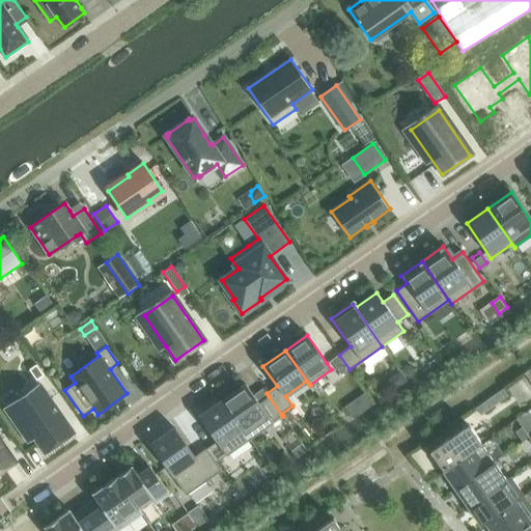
[(339,355),(331,361),(341,375),(350,369),(339,355)]
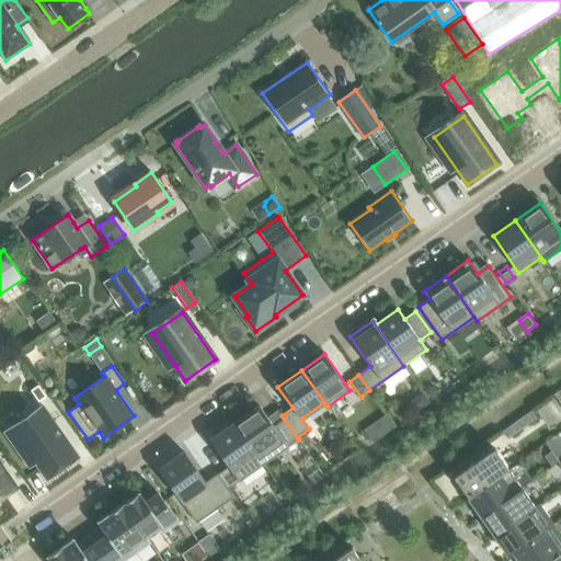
[(38,386),(31,390),(38,402),(46,397),(38,386)]
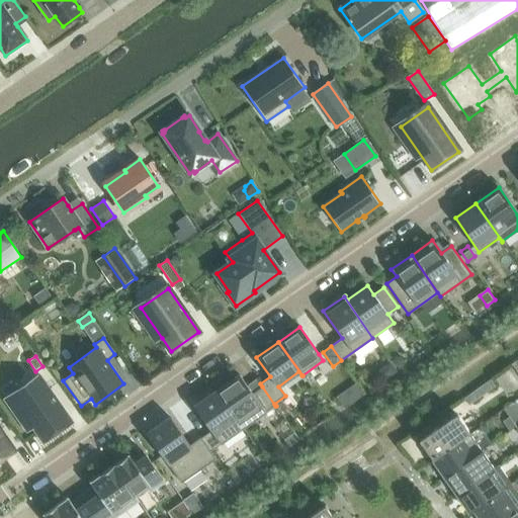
[(397,356),(394,359),(393,363),(396,366),(400,367),(403,364),(404,360),(401,357),(397,356)]
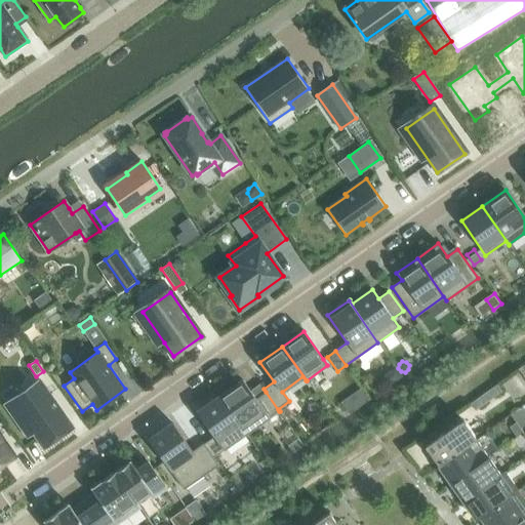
[(395,366),(391,370),(397,379),(402,376),(395,366)]
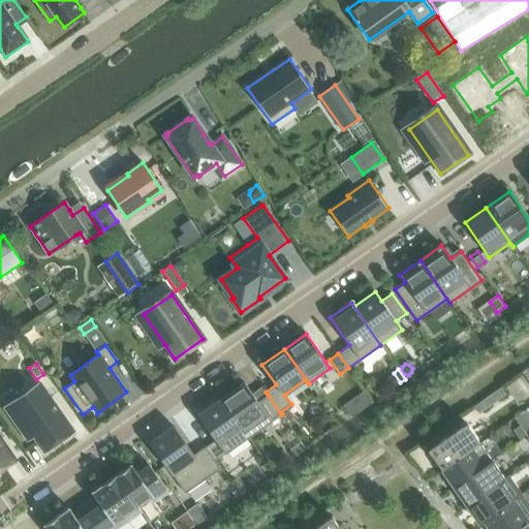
[(248,438),(281,414),(268,395),(258,402),(245,382),(221,399),(248,438)]
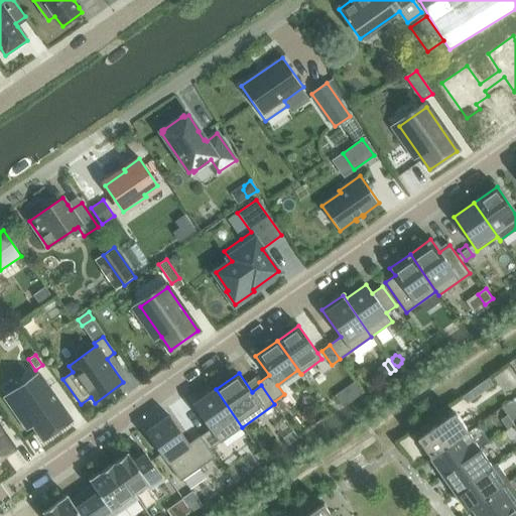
[(39,376),(12,395),(34,426),(43,439),(71,419),(39,376)]
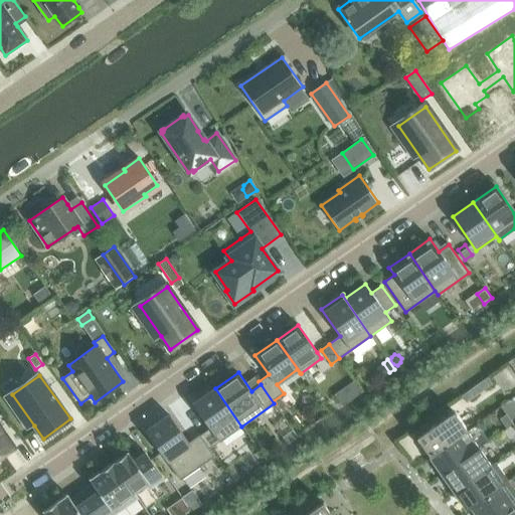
[(487,377),(471,389),(476,395),(492,384),(487,377)]
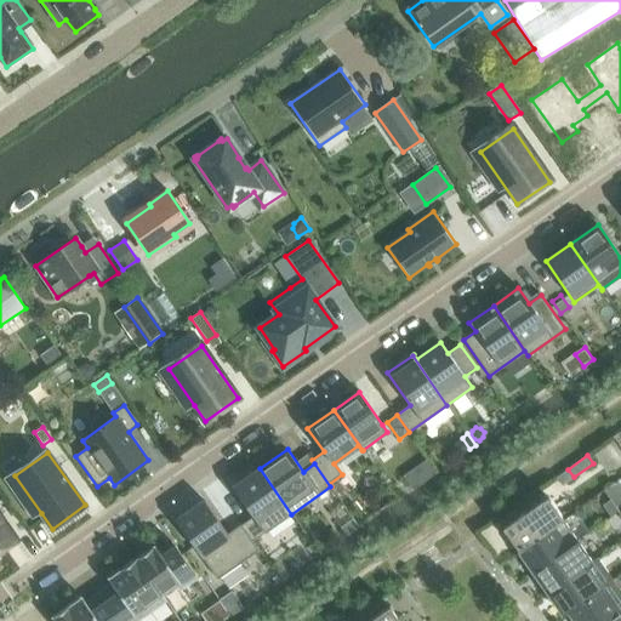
[(427,460),(420,465),(429,478),(437,473),(427,460)]
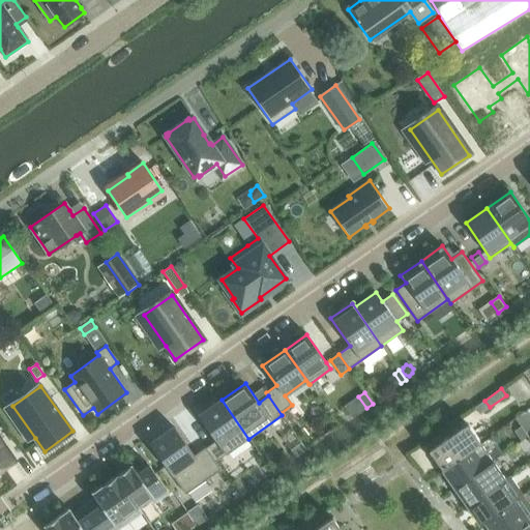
[(248,439),(222,400),(199,416),(216,441),(206,448),(206,447),(205,447),(221,470),(222,470),(215,462),(248,439)]
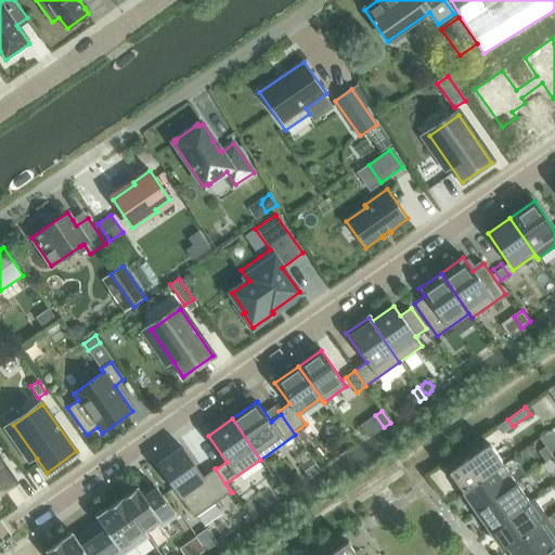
[(513,426),(507,420),(497,427),(502,434),(513,426)]
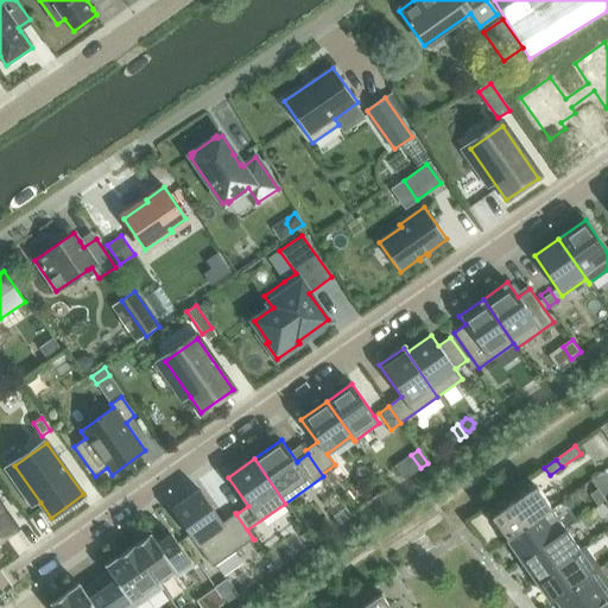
[(507,539),(551,508),(536,486),(499,512),(492,517),(495,521),(507,539)]
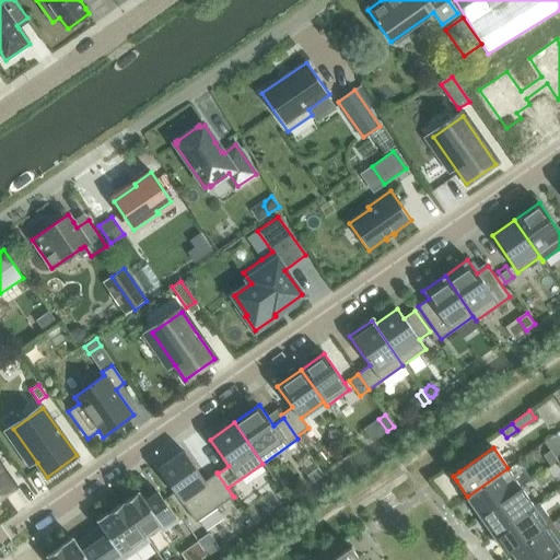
[(233,497),(217,473),(206,481),(184,451),(159,469),(196,523),(233,497)]
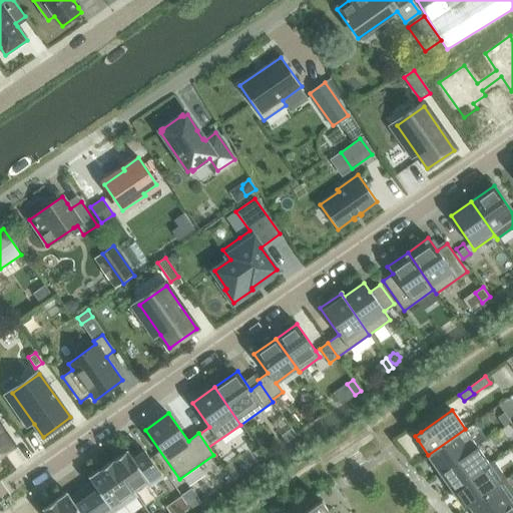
[(511,423),(504,413),(498,418),(505,427),(511,423)]
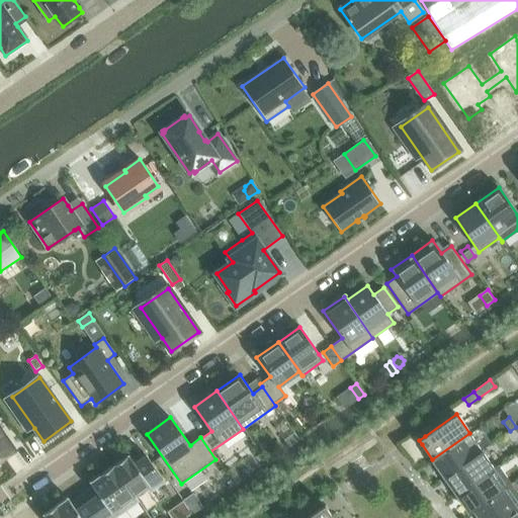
[(0,459),(13,450),(0,431),(0,459)]
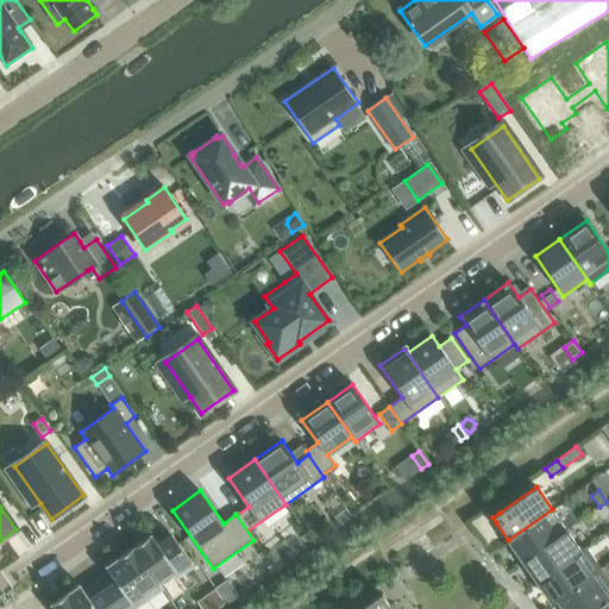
[(346,509),(334,518),(340,525),(352,516),(346,509)]
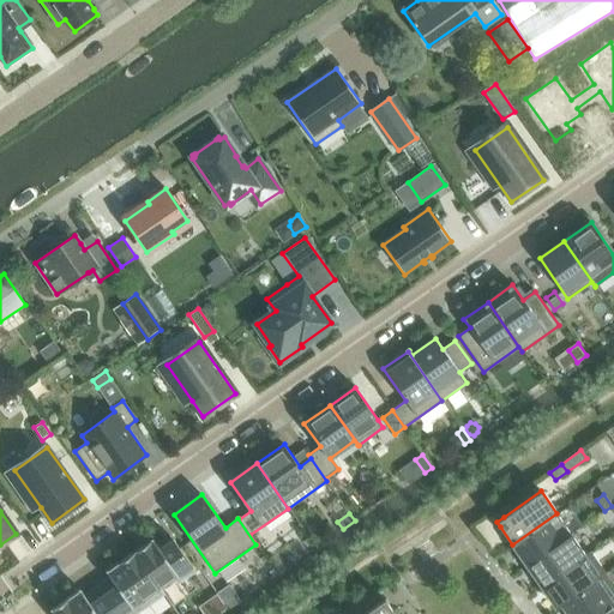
[(527,565),(571,534),(557,513),(512,545),(527,565)]
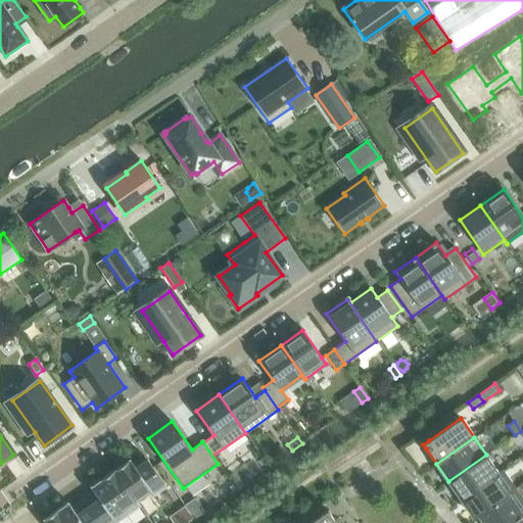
[(495,477),(500,474),(486,455),(448,481),(462,500),(495,476),(495,477)]
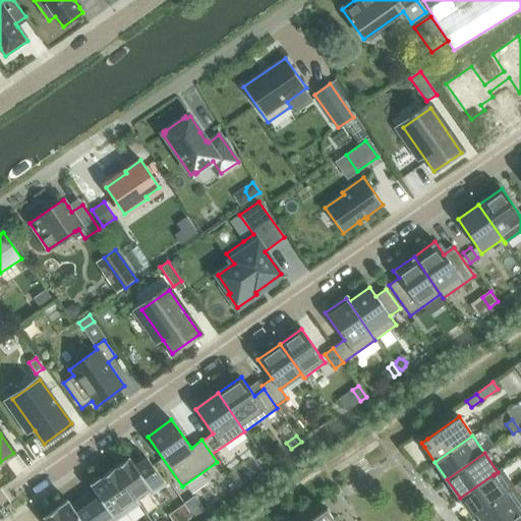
[(166,485),(147,457),(135,465),(132,462),(129,457),(114,468),(139,504),(137,500),(148,491),(151,496),(166,485)]
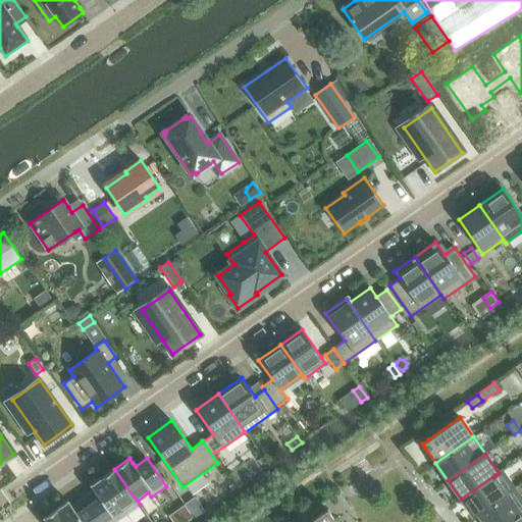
[(114,521),(140,505),(114,469),(91,485),(94,490),(99,498),(88,506),(99,521),(114,521)]
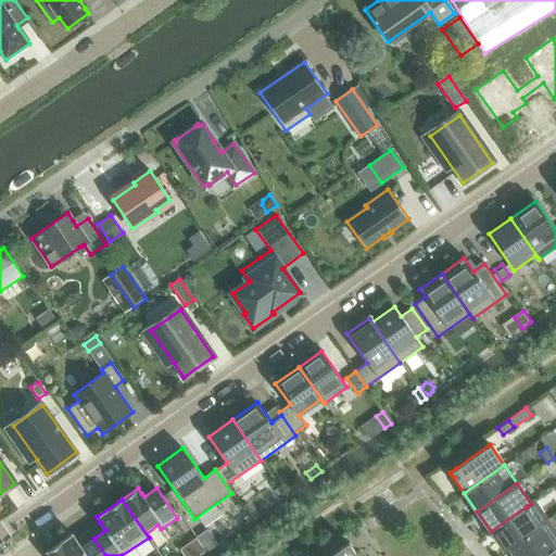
[(508,547),(540,525),(527,507),(527,506),(491,531),(504,551),(508,548),(508,547)]
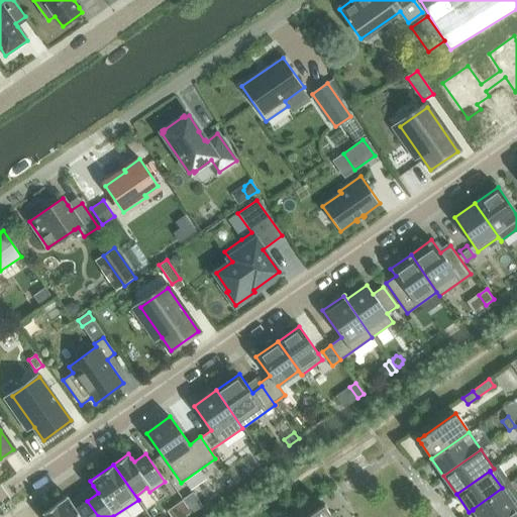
[(478,516),(498,516),(515,506),(502,488),(473,509),(473,510),(478,516)]
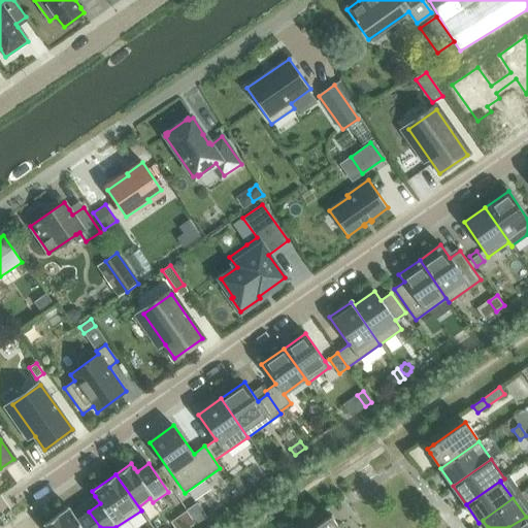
[(197,502),(187,509),(196,524),(206,517),(197,502)]
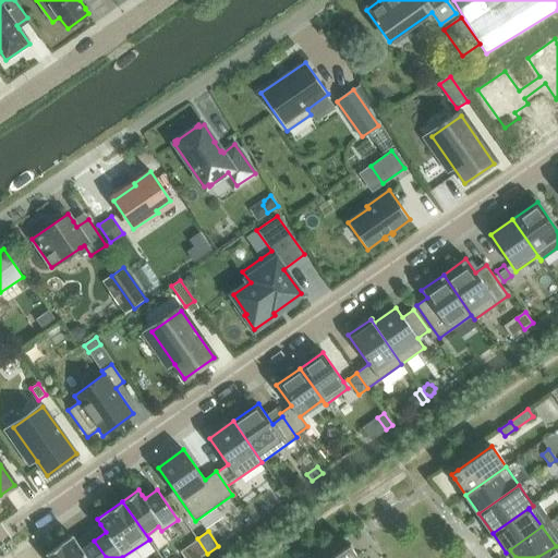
[(106,557),(94,541),(82,548),(76,541),(73,536),(46,555),(48,557),(106,557)]
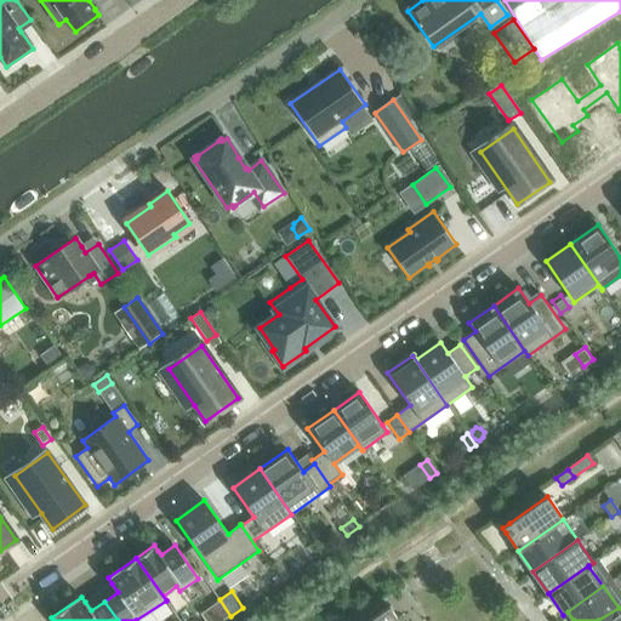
[(220,600),(210,608),(220,620),(221,620),(231,615),(220,600)]
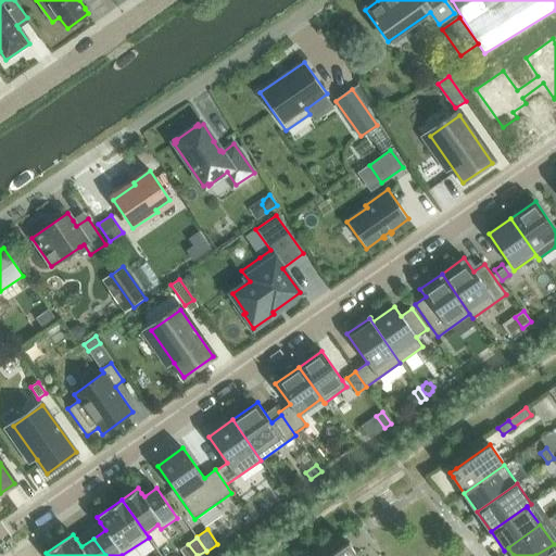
[(328,555),(357,555),(349,542),(328,555)]
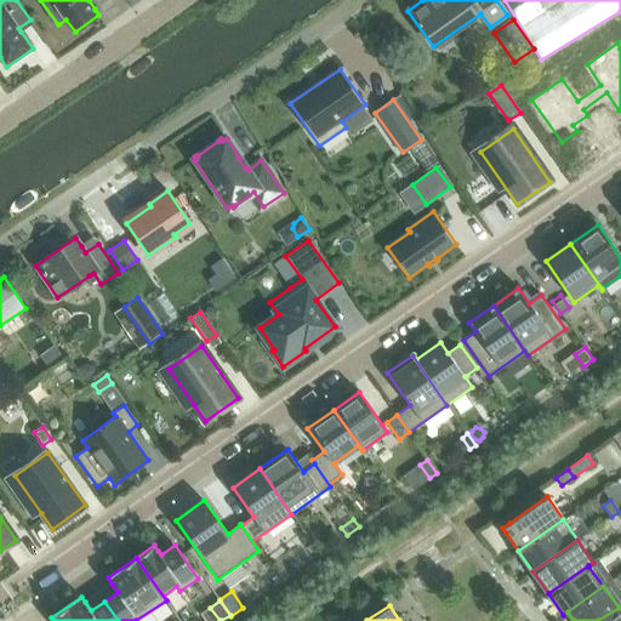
[(620,620),(620,611),(619,608),(598,620),(620,620)]
